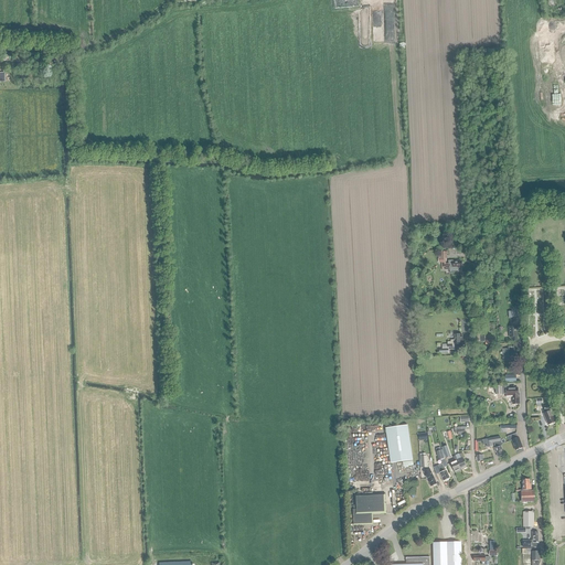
[(441,268),(446,268),(446,270),(451,269),(451,268),(460,268),(460,267),(461,267),(461,263),(459,263),(459,260),(448,262),(448,264),(446,264),(446,258),(447,258),(447,252),(441,252),(441,268)]
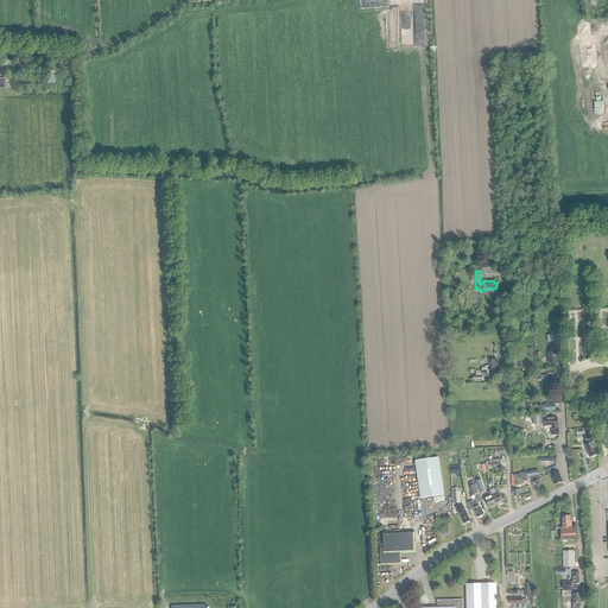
[(550,352),(548,353),(548,363),(551,363),(551,368),(556,367),(556,361),(558,361),(557,352),(550,352)]
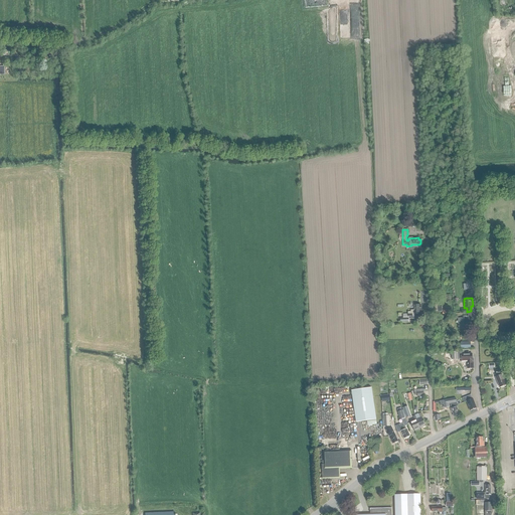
[(400,319),(400,323),(408,323),(408,317),(412,316),(412,317),(421,317),(422,316),(423,316),(423,311),(421,311),(421,305),(414,305),(414,310),(410,310),(411,312),(408,312),(408,314),(403,315),(403,319),(400,319)]
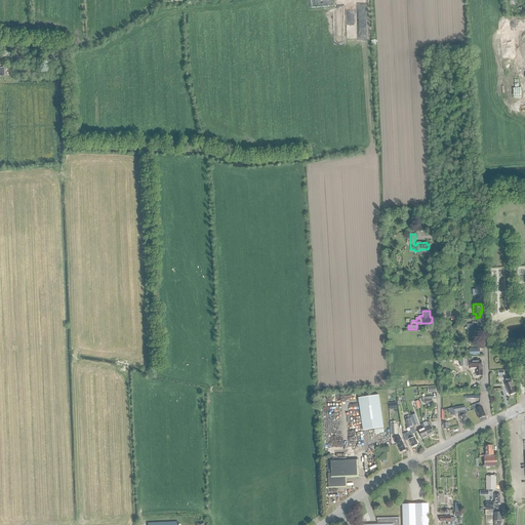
[(441,311),(441,318),(446,318),(446,320),(449,319),(449,318),(450,318),(450,321),(455,320),(455,319),(460,319),(460,313),(454,314),(454,312),(450,313),(446,314),(446,311),(441,311)]
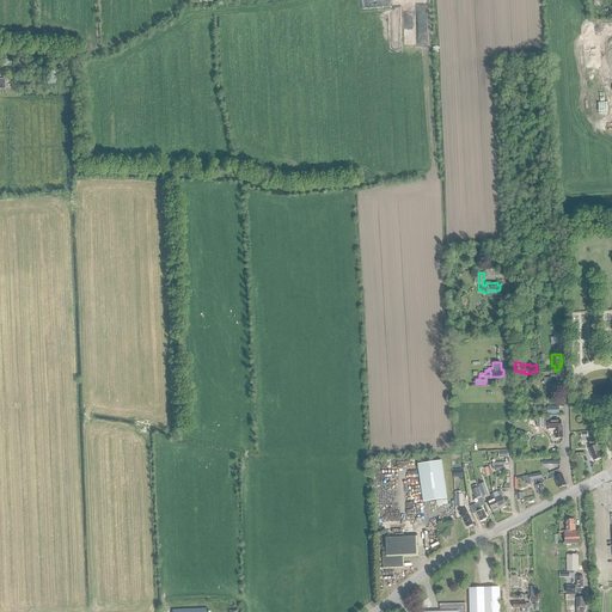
[(557,383),(557,378),(544,379),(544,391),(560,391),(558,386),(560,386),(560,383),(557,383)]
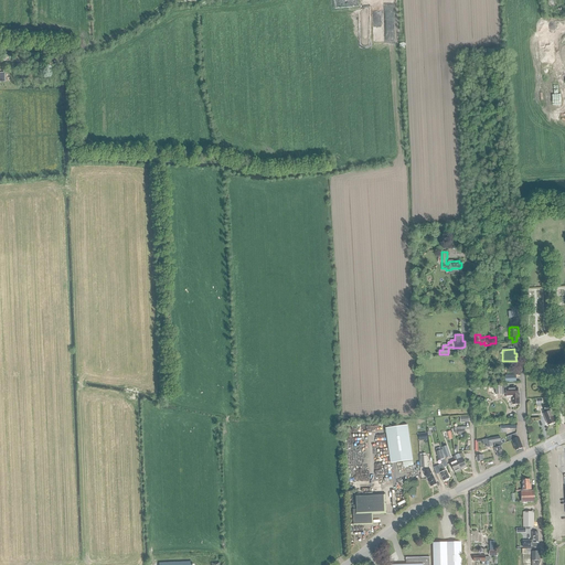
[(494,386),(496,395),(505,394),(505,396),(509,396),(509,398),(512,397),(512,405),(520,404),(520,393),(518,393),(518,388),(509,388),(509,390),(507,390),(507,386),(494,386)]
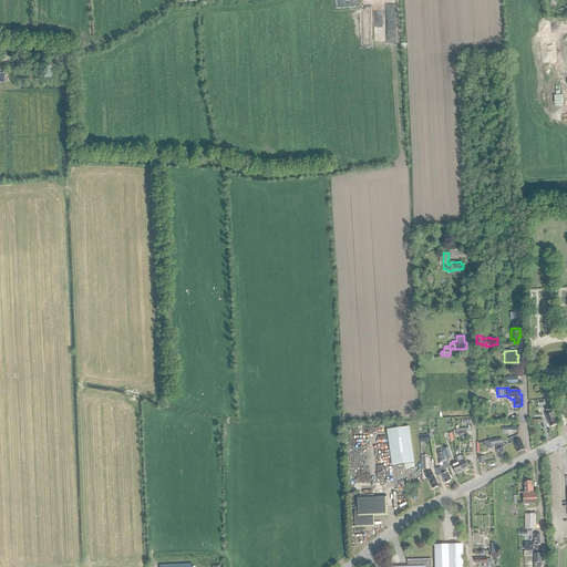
[(545,408),(546,415),(545,415),(549,426),(557,424),(552,412),(554,412),(554,406),(545,408)]
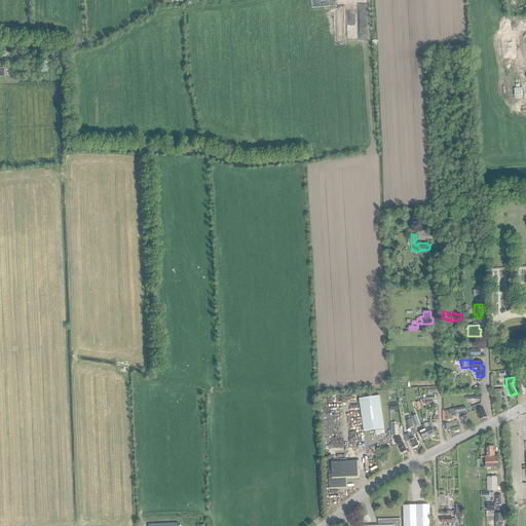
[(384,428),(379,396),(359,399),(364,431),(384,428)]
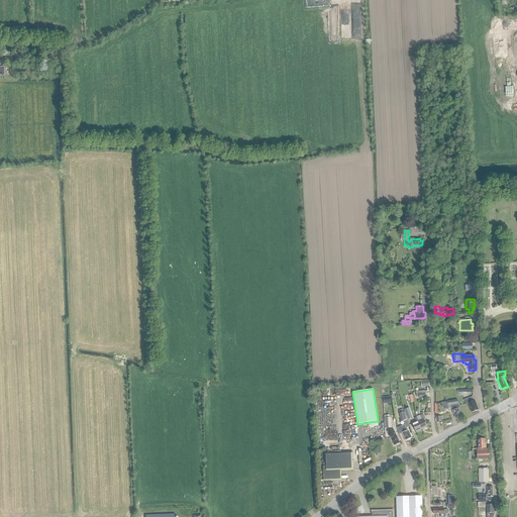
[(466,404),(468,404),(471,413),(478,410),(474,400),(473,396),(463,400),(466,404)]
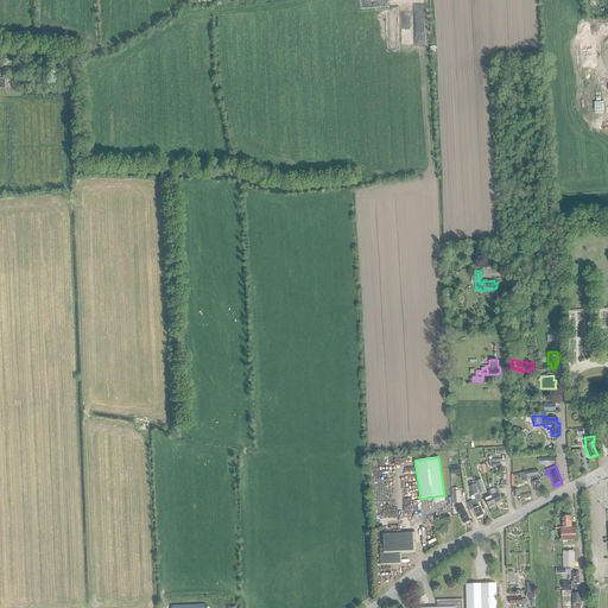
[(531,477),(533,482),(532,483),(532,486),(533,487),(536,492),(542,491),(539,481),(540,480),(539,475),(538,475),(537,470),(523,473),(524,482),(530,481),(530,477),(533,476),(531,477)]
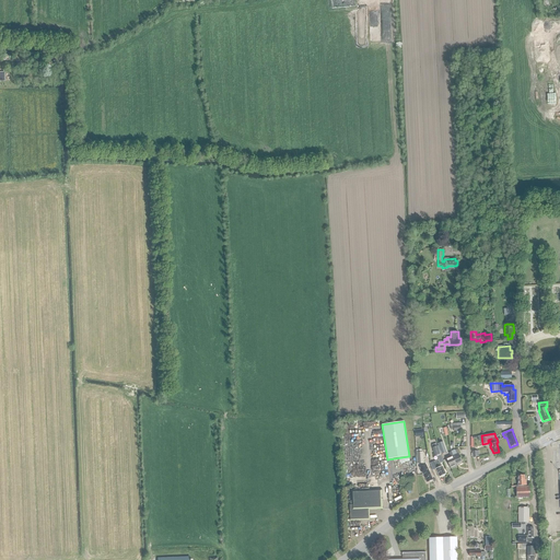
[(456,454),(453,456),(452,456),(456,466),(462,463),(457,454),(458,453),(457,450),(454,451),(456,454)]
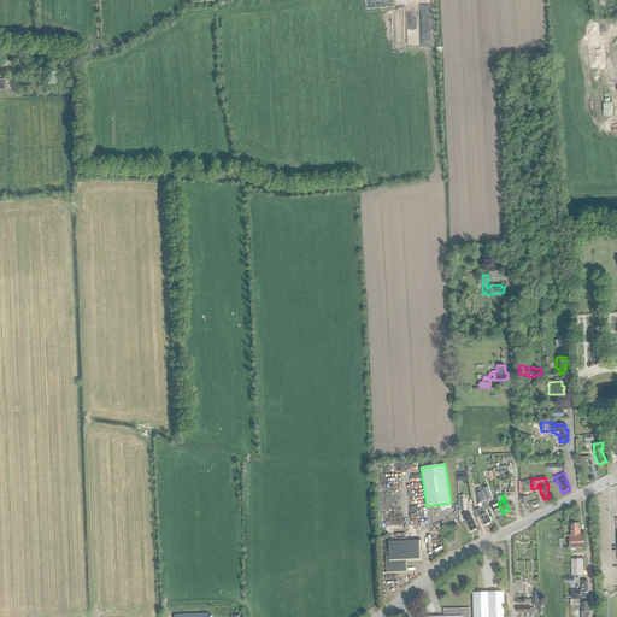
[(498,503),(499,503),(497,498),(494,499),(495,504),(491,506),(495,516),(503,513),(498,503)]
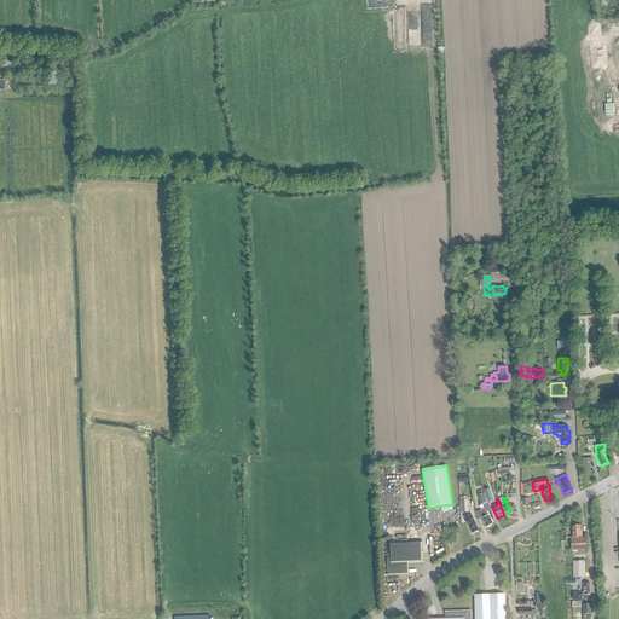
[(482,518),(481,519),(485,527),(492,524),(487,515),(486,513),(490,510),(487,507),(485,508),(479,510),(482,518)]
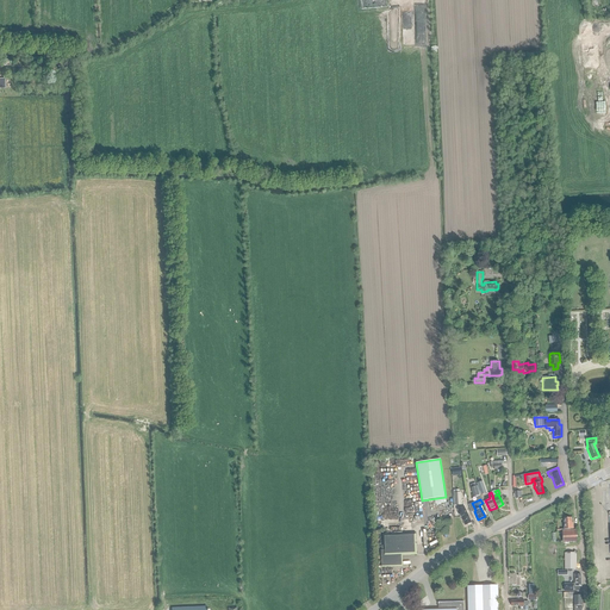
[(460,516),(461,521),(462,521),(465,526),(471,522),(467,514),(466,515),(464,508),(458,510),(460,516)]
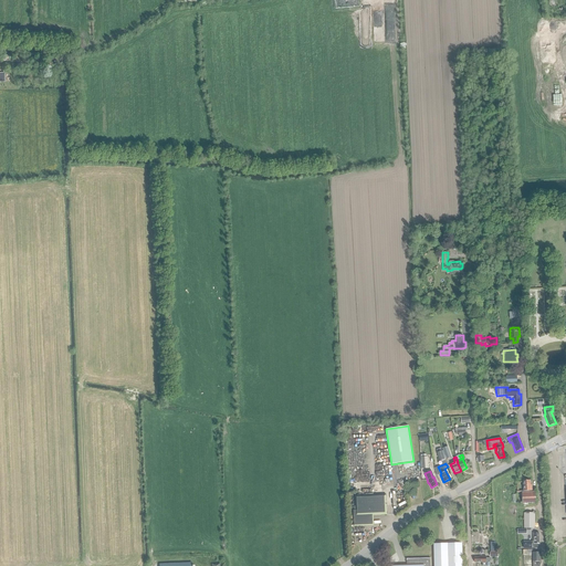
[(406,481),(407,488),(408,488),(409,495),(415,495),(415,493),(416,493),(416,486),(418,486),(417,481),(406,481)]
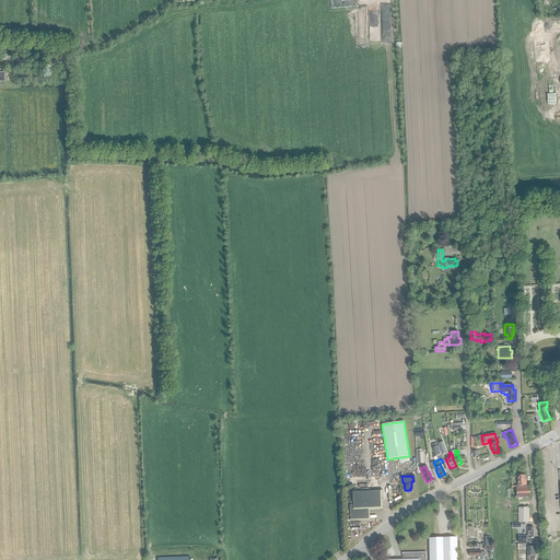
[(517,488),(515,488),(516,498),(517,498),(523,498),(529,498),(529,487),(523,488),(523,486),(526,486),(525,480),(524,480),(524,476),(516,476),(517,488)]
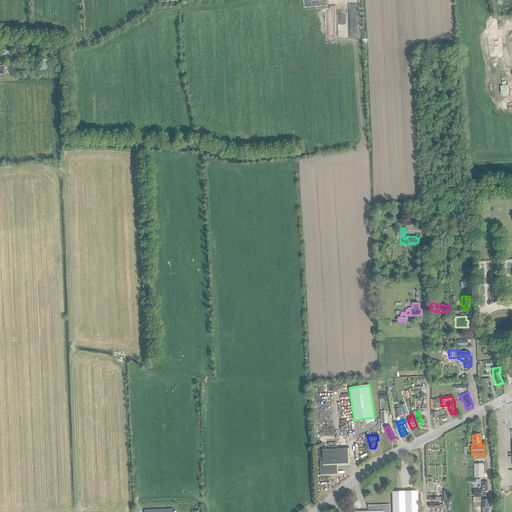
[(322,448),(323,461),(320,461),(321,465),(321,475),(338,475),(337,465),(351,465),(350,456),(349,456),(349,452),(350,452),(350,447),(322,448)]
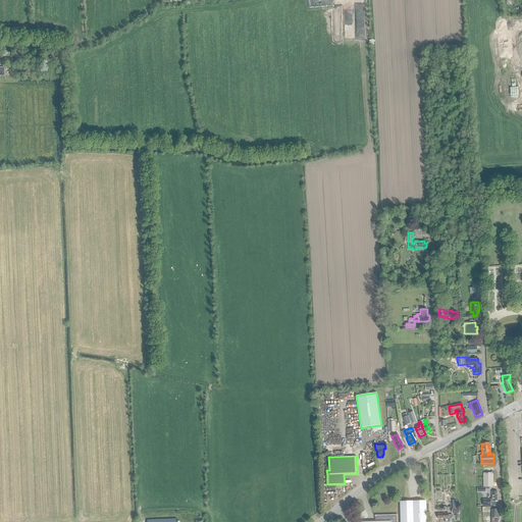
[(483,476),(483,487),(492,487),(492,476),(483,476)]
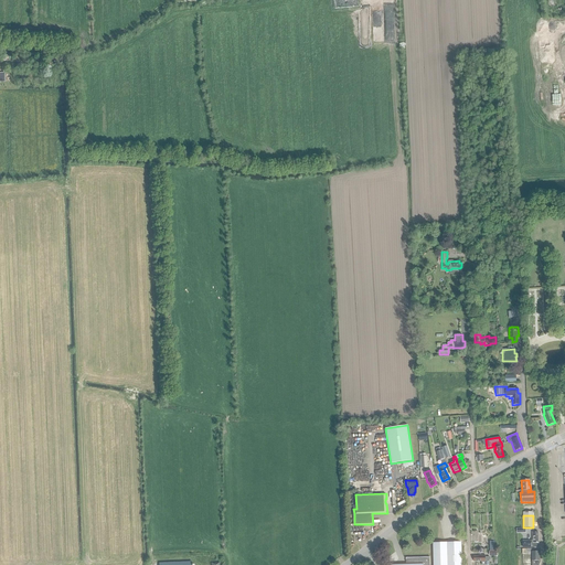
[(532,533),(532,541),(522,541),(522,547),(537,547),(537,541),(537,532),(532,533)]
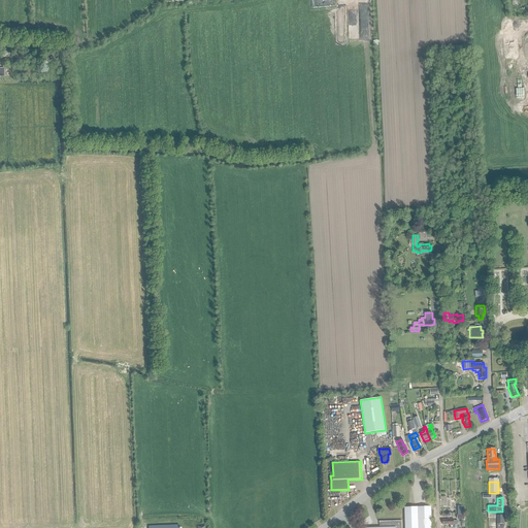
[(431,527),(431,507),(404,508),(404,527),(431,527)]
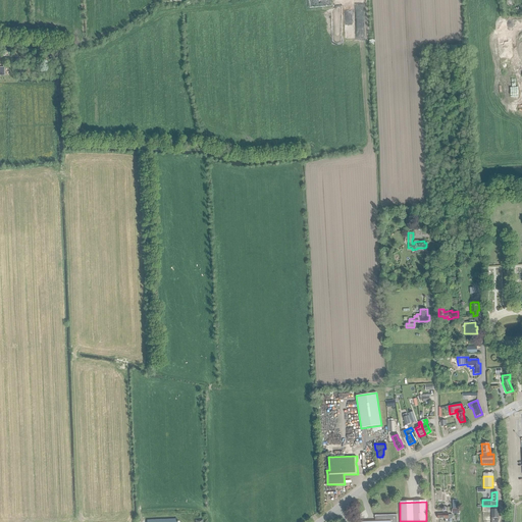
[(437,514),(437,519),(446,519),(445,521),(451,521),(452,515),(448,515),(448,513),(445,513),(445,514),(437,514)]
